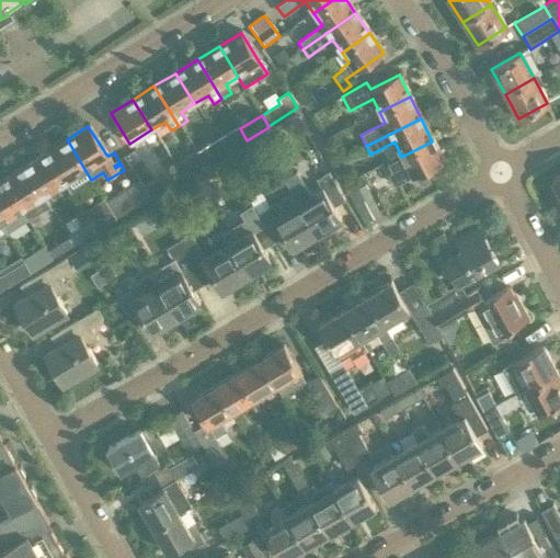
[(240,128),(239,126),(216,139),(225,154),(247,140),(240,128)]
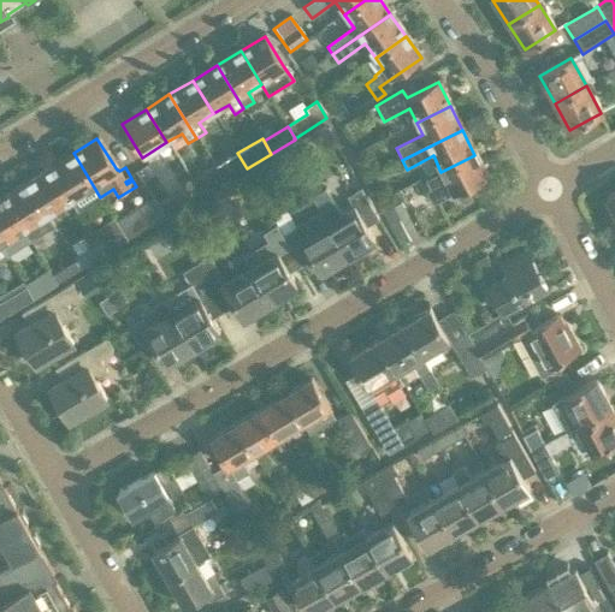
[(100,197),(74,153),(49,168),(70,202),(71,201),(77,211),(100,197)]
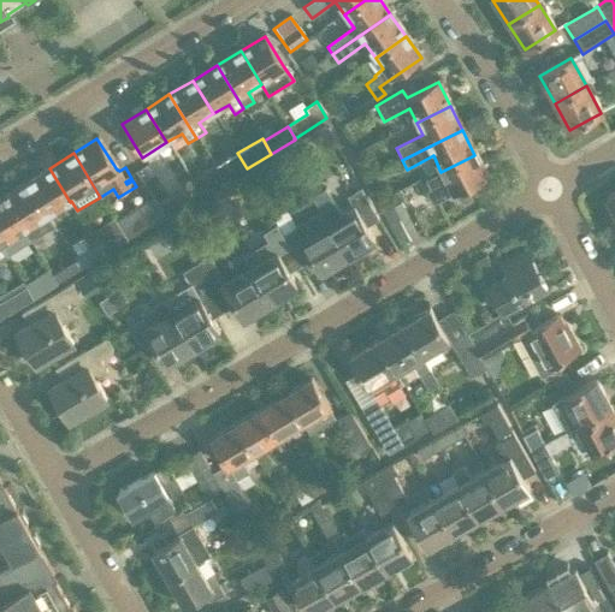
[(247,168),(237,153),(214,167),(224,183),(247,168)]
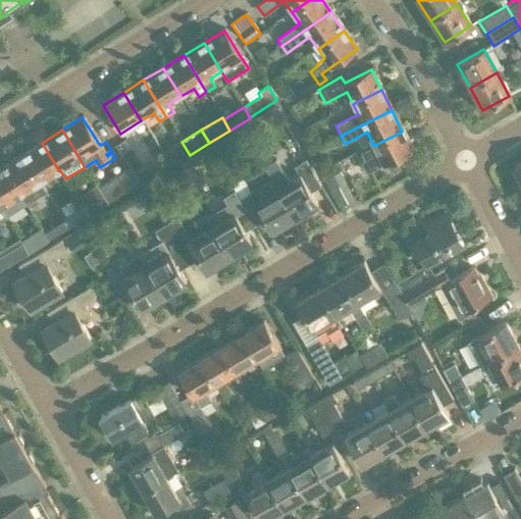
[(402,132),(373,146),(359,154),(363,161),(360,163),(366,174),(383,165),(412,151),(402,132)]
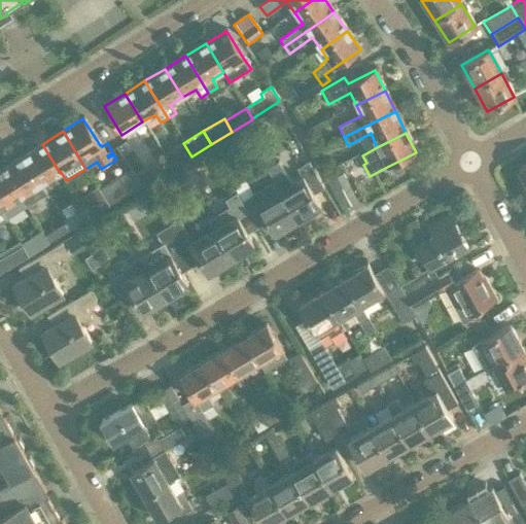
[(191,156),(183,143),(163,155),(166,161),(166,160),(171,169),(191,156)]
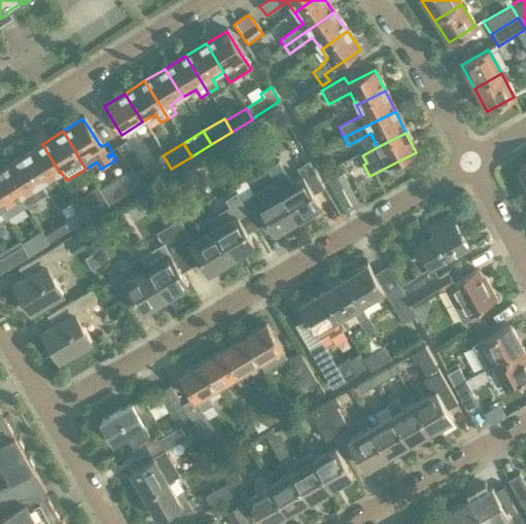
[(60,173),(42,144),(23,156),(40,185),(60,173)]
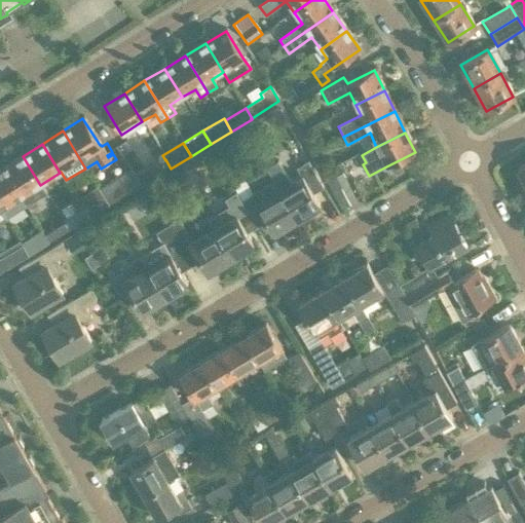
[(40,185),(23,156),(1,170),(19,198),(26,209),(46,194),(40,185)]
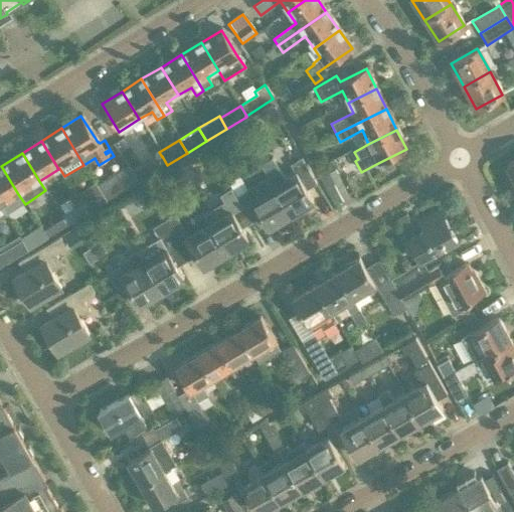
[(162,156),(162,157),(131,175),(137,184),(167,165),(162,156)]
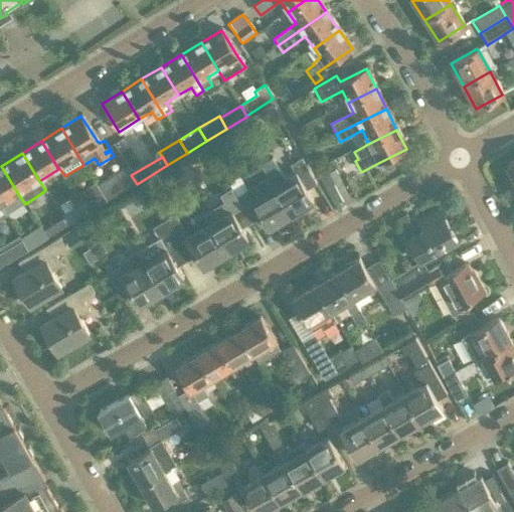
[(272,158),(260,166),(268,177),(273,187),(291,216),(313,203),(307,191),(316,186),(301,160),(290,167),(295,174),(285,180),(272,158)]
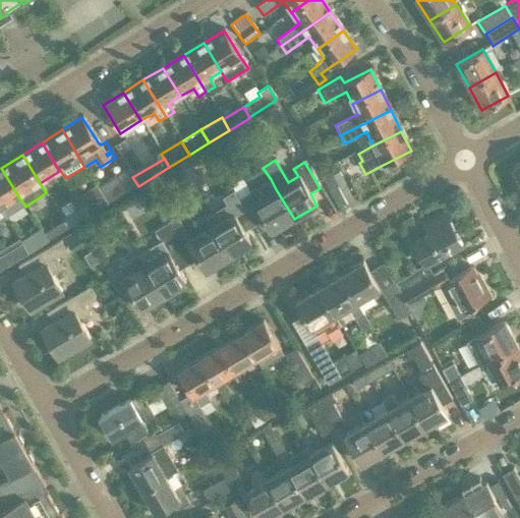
[(337,162),(318,172),(337,209),(353,199),(338,172),(341,170),(337,162)]
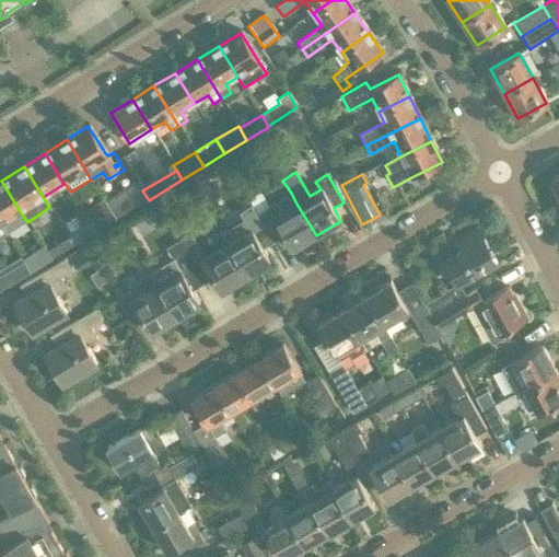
[(1,181),(0,181),(0,222),(20,211),(1,181)]
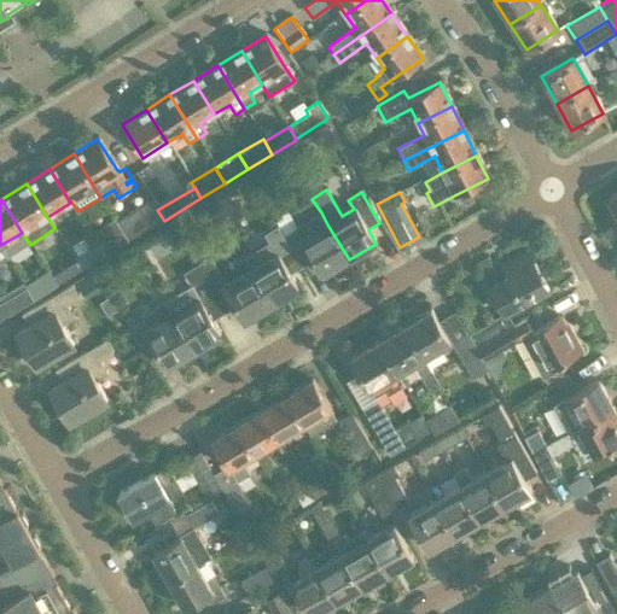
[(164,221),(157,210),(133,226),(128,218),(116,224),(122,233),(128,243),(164,221)]
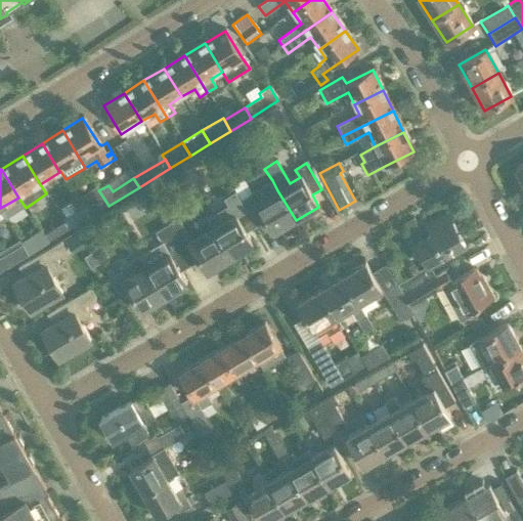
[(252,196),(240,202),(256,228),(266,222),(273,233),(296,220),(277,190),(272,180),(250,193),(252,196)]
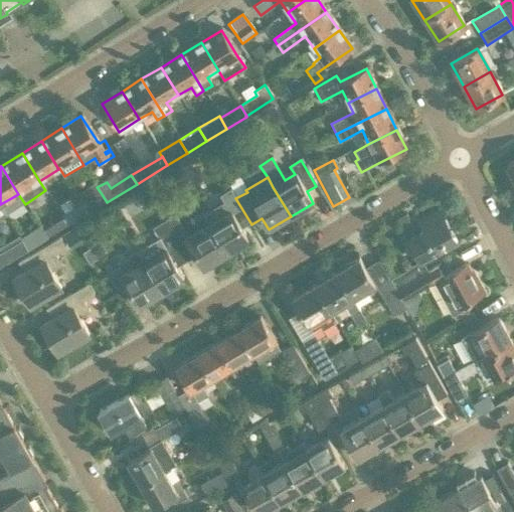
[(102,194),(97,187),(96,184),(83,192),(88,199),(80,204),(87,215),(107,202),(102,194)]
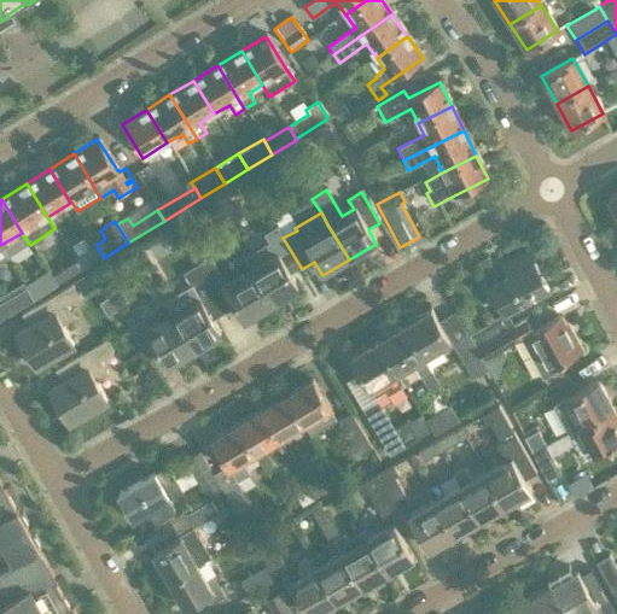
[(251,270),(250,270),(272,305),(298,290),(290,276),(302,269),(283,238),(271,246),(275,256),(251,270)]
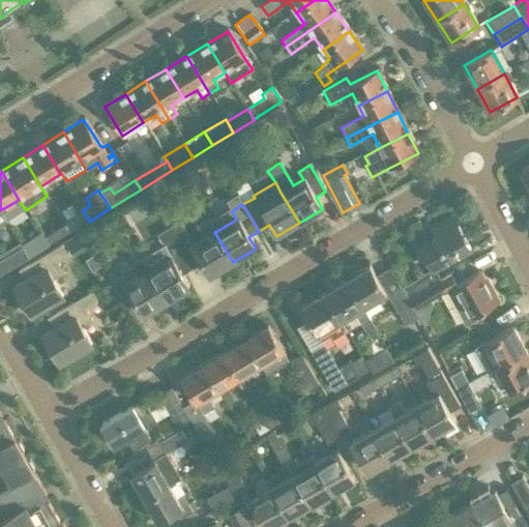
[(69,234),(89,222),(83,210),(62,223),(64,225),(69,234)]
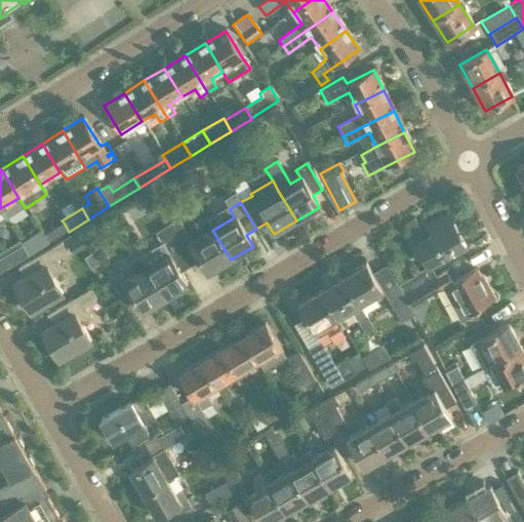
[(429,267),(430,267),(466,248),(448,215),(427,227),(432,238),(417,245),(429,267)]
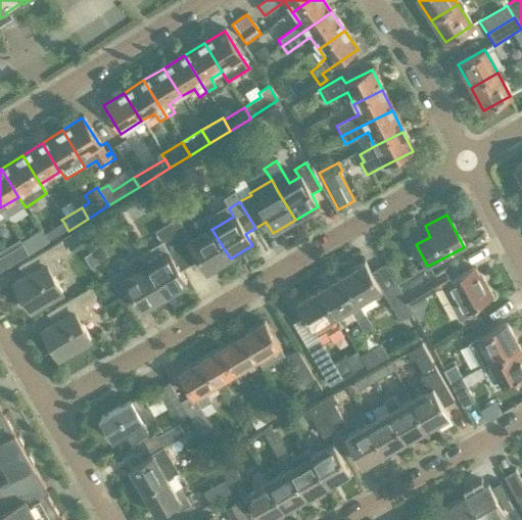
[(177,219),(164,226),(189,267),(200,261),(207,273),(230,258),(211,229),(212,229),(204,218),(195,224),(202,235),(190,242),(177,219)]
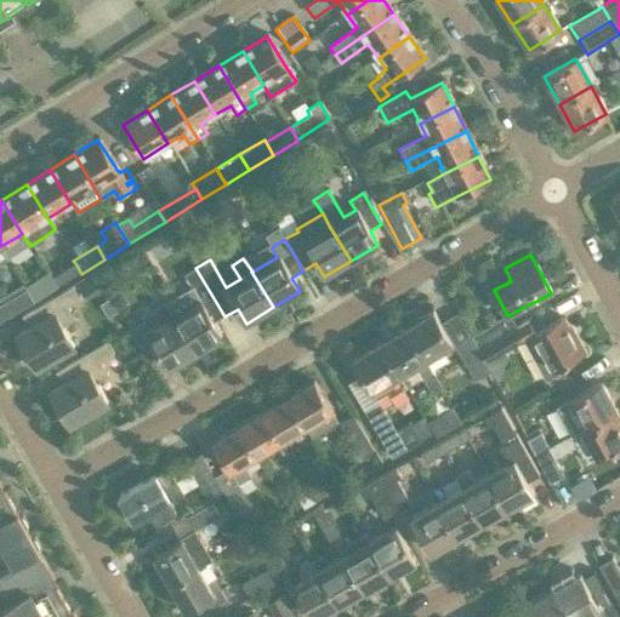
[(81,274),(75,263),(51,278),(52,279),(51,280),(56,289),(81,274)]
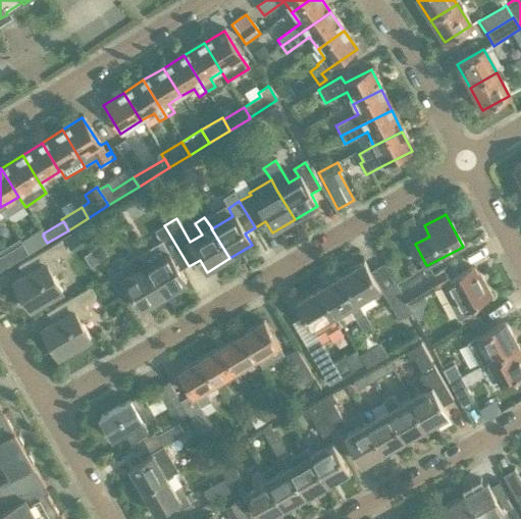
[(160,243),(139,255),(163,297),(186,283),(179,272),(189,266),(164,225),(154,231),(160,243)]
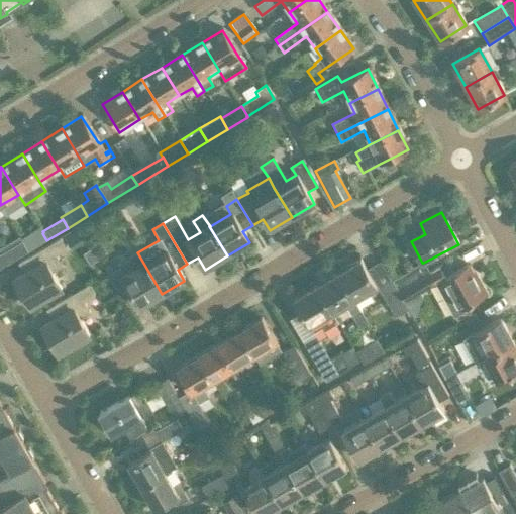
[(46,240),(42,233),(43,232),(42,231),(40,227),(21,239),(21,241),(24,244),(28,251),(28,252),(46,240)]
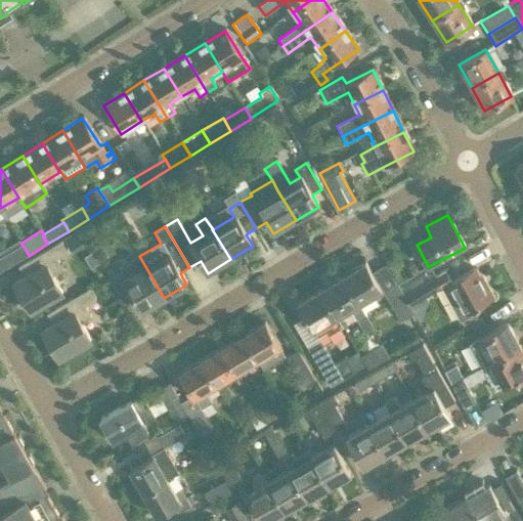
[(25,278),(13,286),(30,312),(60,295),(51,278),(62,272),(55,262),(67,255),(59,244),(18,267),(25,278)]
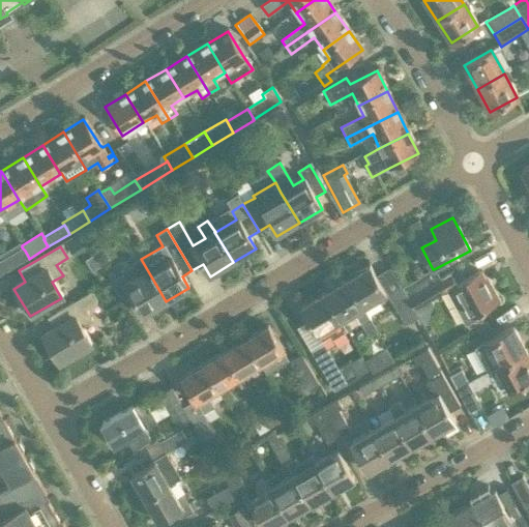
[(29,258),(25,251),(22,247),(0,260),(0,264),(5,272),(29,258)]
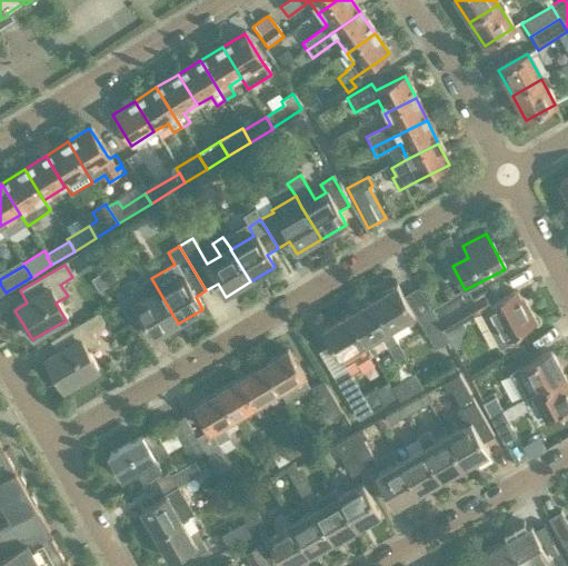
[(130,297),(119,304),(135,333),(147,325),(155,338),(178,324),(151,278),(139,286),(148,299),(136,306),(130,297)]
